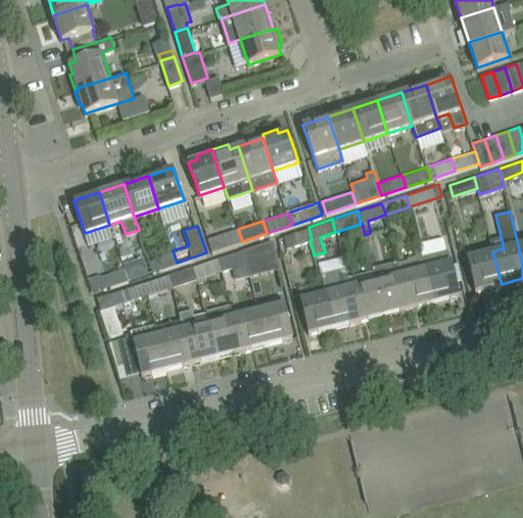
[(308,227),(283,235),(287,247),(310,240),(312,239),(308,227)]
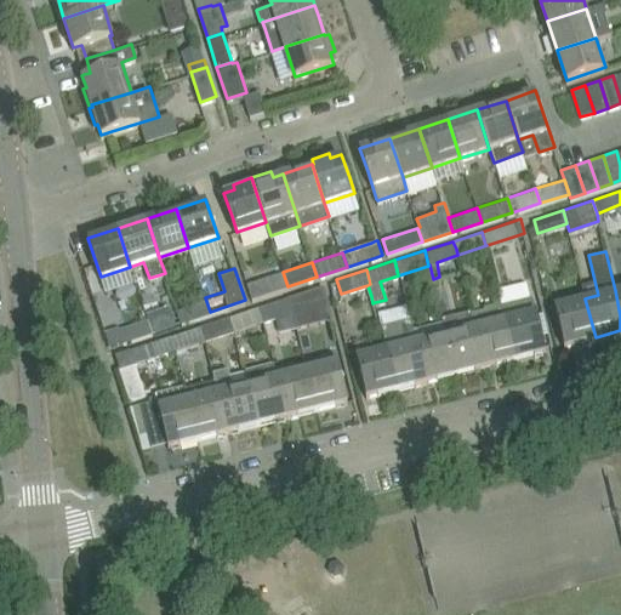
[(251,299),(288,286),(283,272),(246,284),(251,299)]
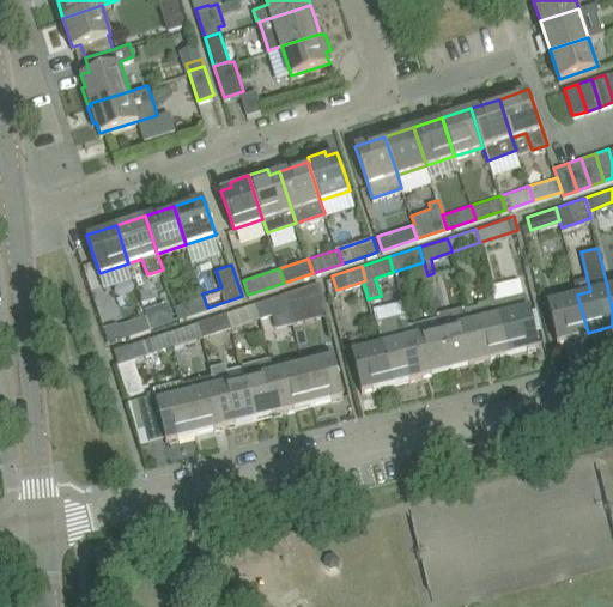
[(491,296),(521,292),(519,277),(490,281),(491,296)]
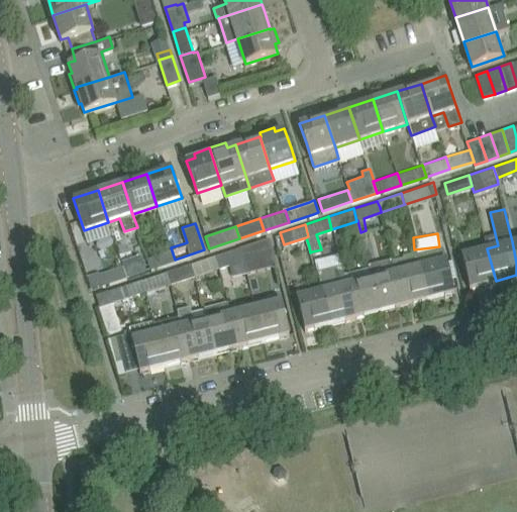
[(269,236),(239,246),(242,259),(251,256),(274,248),(269,236)]
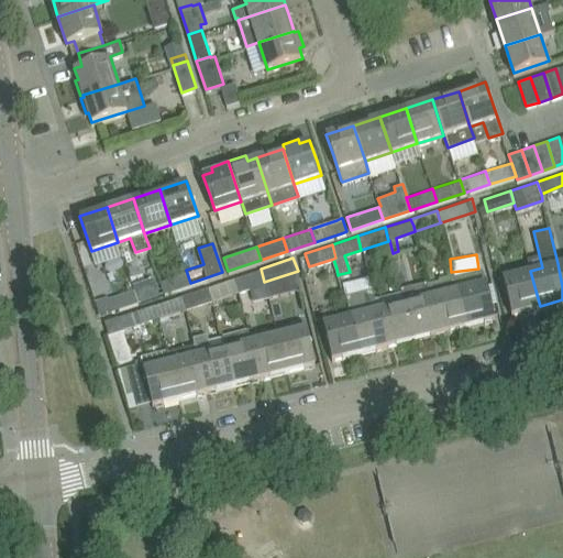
[(467,325),(495,318),(483,267),(455,275),(467,325)]
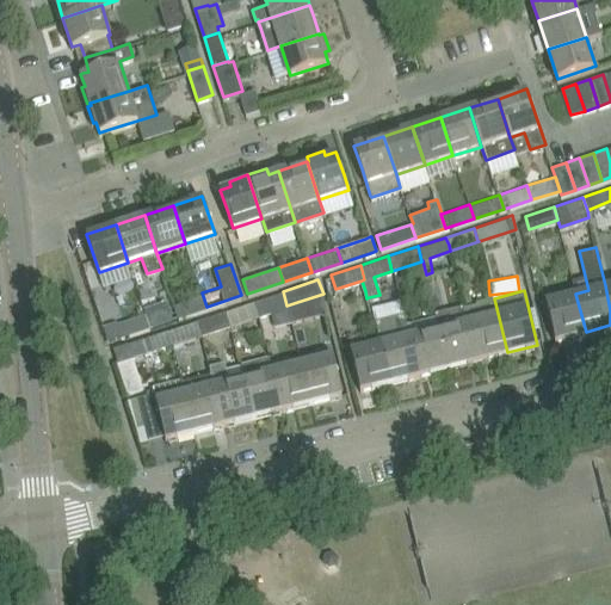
[(283,291),(253,301),(257,313),(258,315),(263,313),(270,310),(287,306),(283,291)]
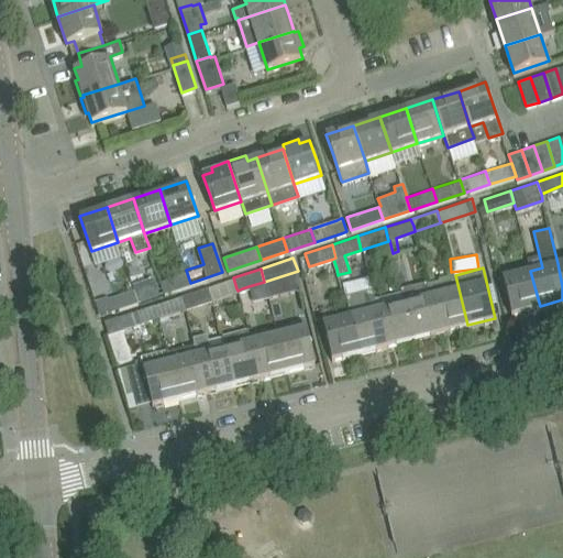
[(165,292),(190,283),(186,270),(159,279),(165,292)]
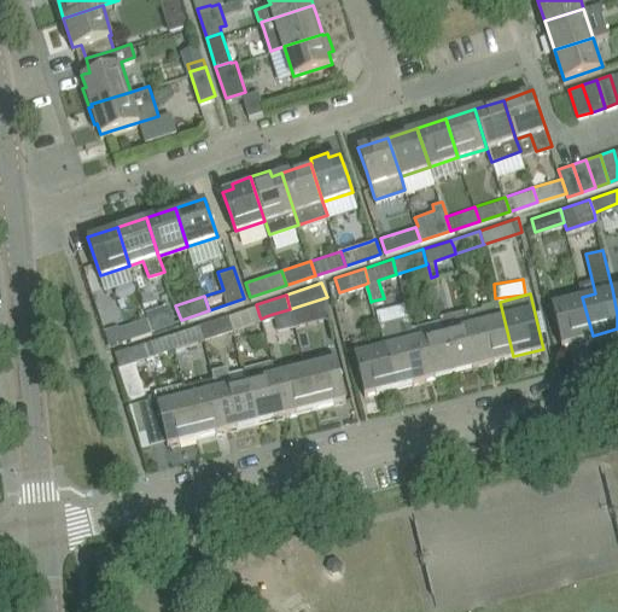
[(561,344),(593,336),(582,297),(552,304),(561,344)]
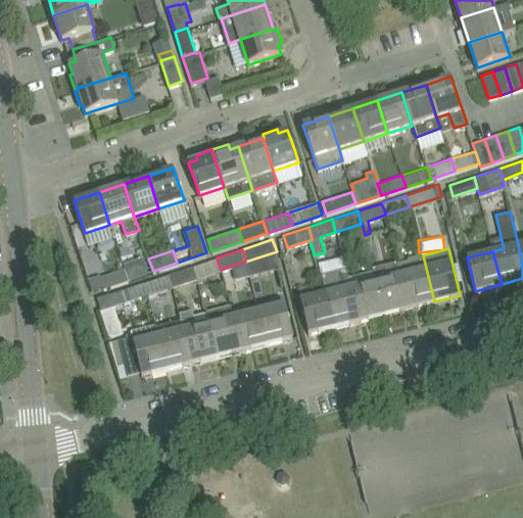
[(343,255),(319,262),(327,292),(326,293),(334,326),(360,320),(350,286),(348,275),(346,268),(343,255)]
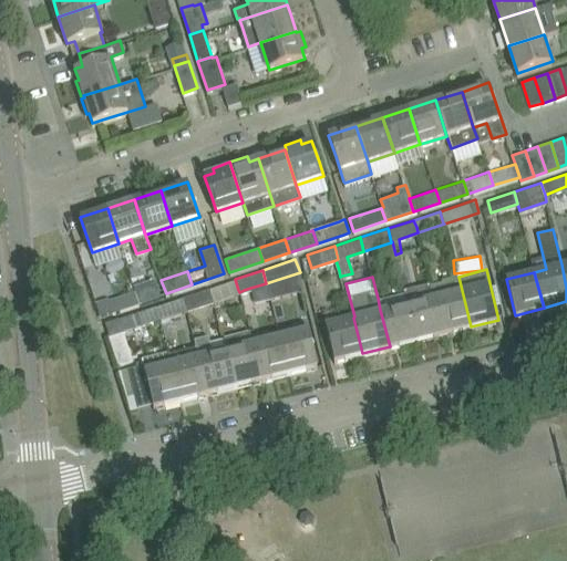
[(443,333),(471,326),(459,277),(431,283),(443,333)]
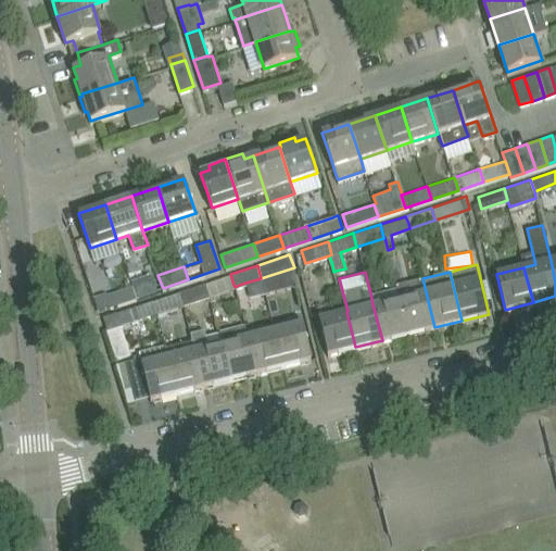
[(209,296),(235,287),(234,285),(230,274),(204,283),(207,290),(209,296)]
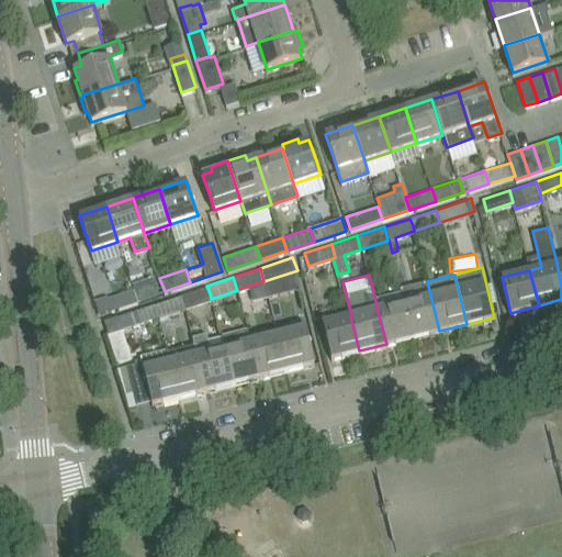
[(413,337),(439,331),(427,281),(427,279),(400,286),(404,301),(413,337)]
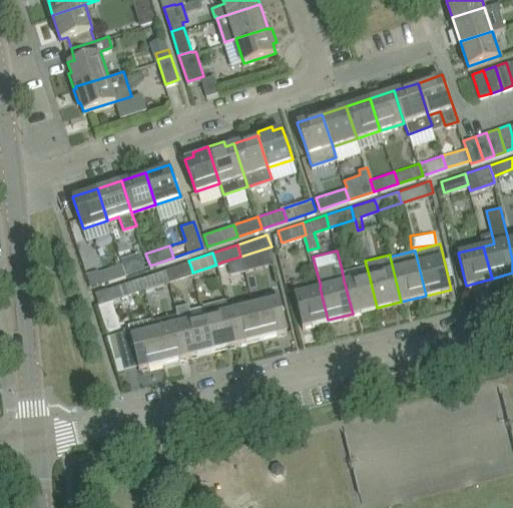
[(169,280),(192,273),(191,268),(188,261),(164,269),(168,278),(169,280)]
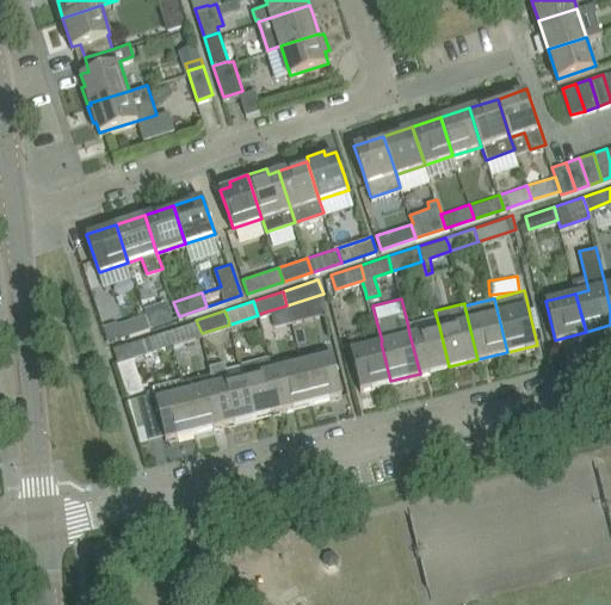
[(144,313),(125,319),(130,333),(149,326),(144,313)]
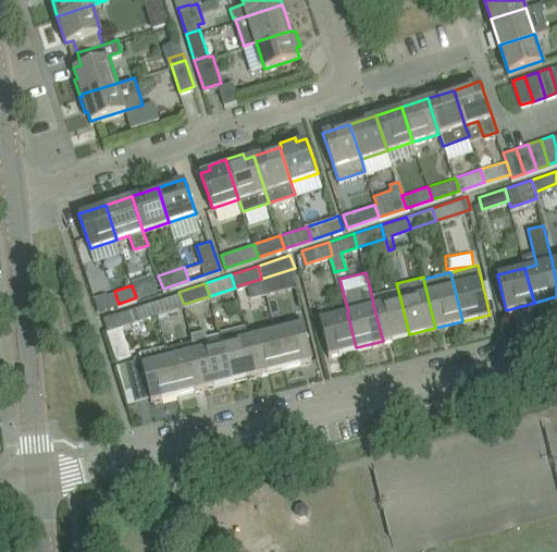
[(106,291),(94,295),(98,308),(110,304),(107,293),(106,291)]
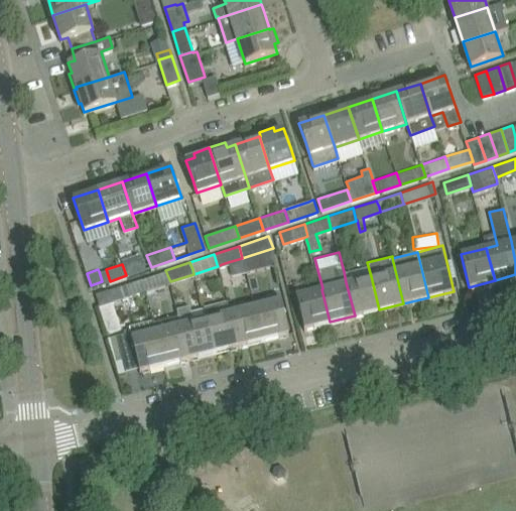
[(145,289),(170,281),(169,279),(165,270),(141,278),(145,286),(145,289)]
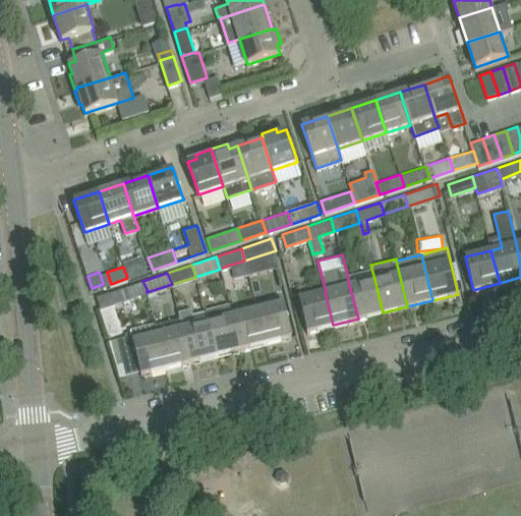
[(358,319),(383,312),(374,279),(349,285),(358,319)]
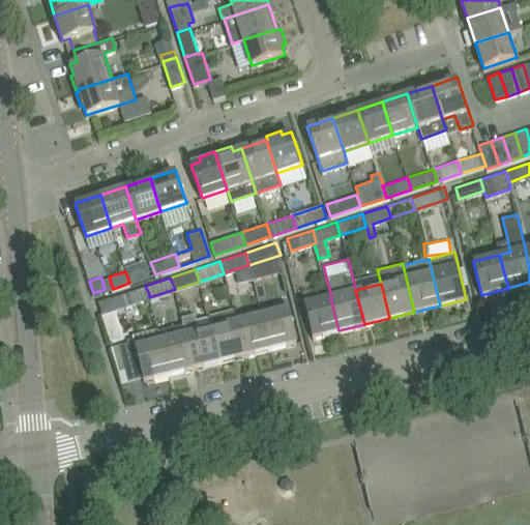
[(115,309),(149,297),(149,294),(145,286),(111,297),(114,308),(115,309)]
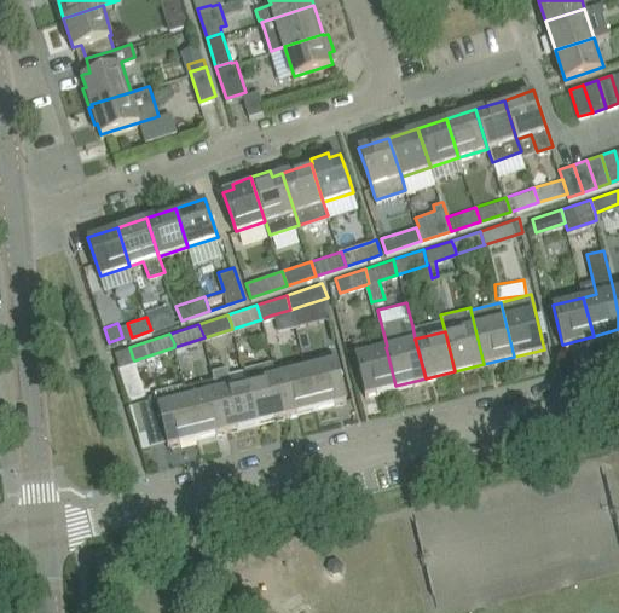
[(120,363),(133,359),(129,347),(116,352),(120,363)]
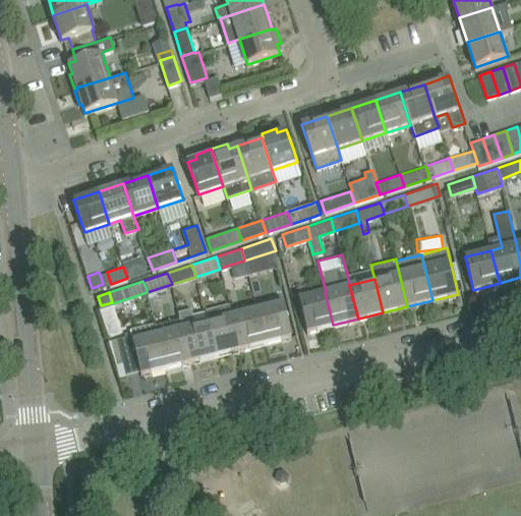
[(307,332),(333,325),(325,292),(299,298),(307,332)]
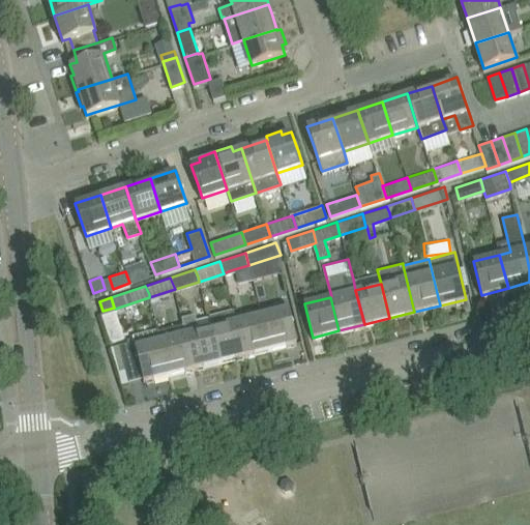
[(262,314),(270,348),(297,342),(288,308),(286,299),(274,302),(276,311),(262,314)]
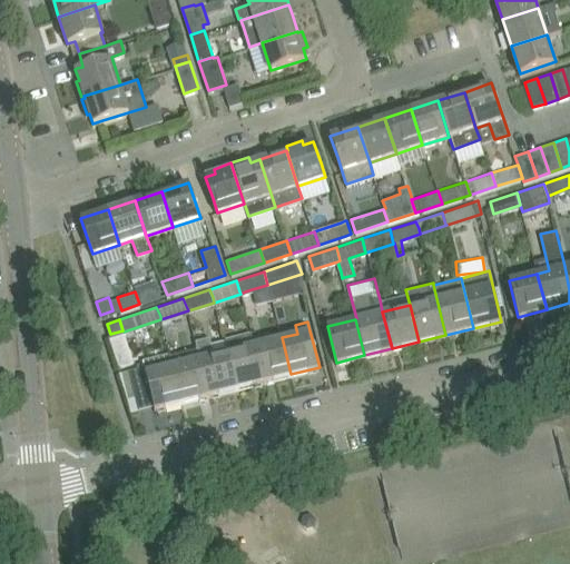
[(264,381),(255,344),(252,330),(225,338),(227,352),(237,387),(264,381)]
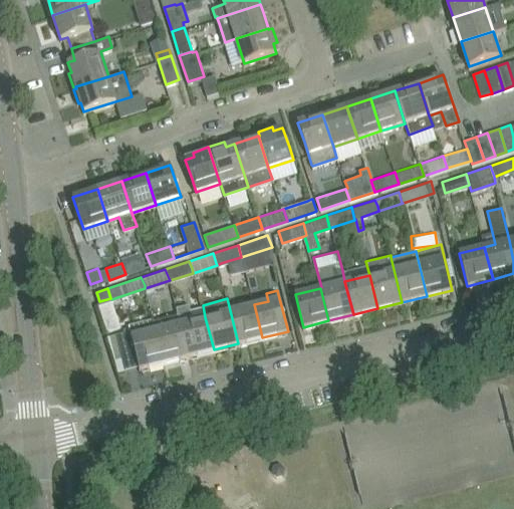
[(193,320),(189,303),(176,306),(178,313),(179,313),(181,323),(189,355),(214,349),(205,317),(193,320)]
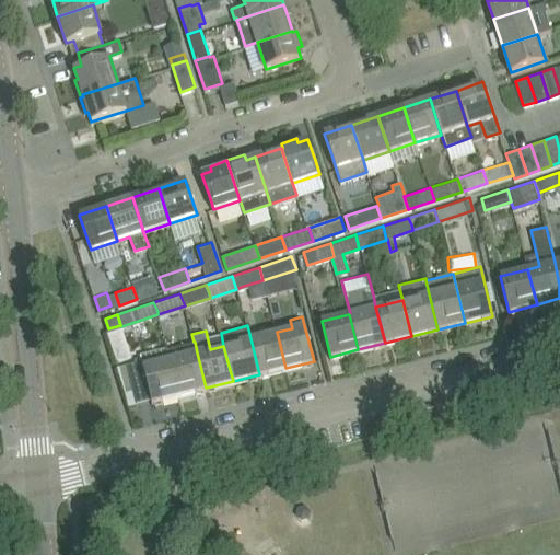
[(259,374),(286,368),(277,332),(251,338),(259,374)]
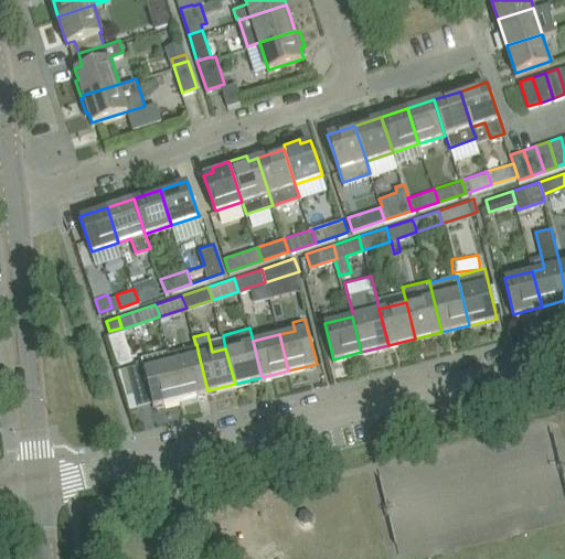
[(181,397),(208,390),(199,355),(196,344),(195,344),(169,351),(172,362),(181,397)]
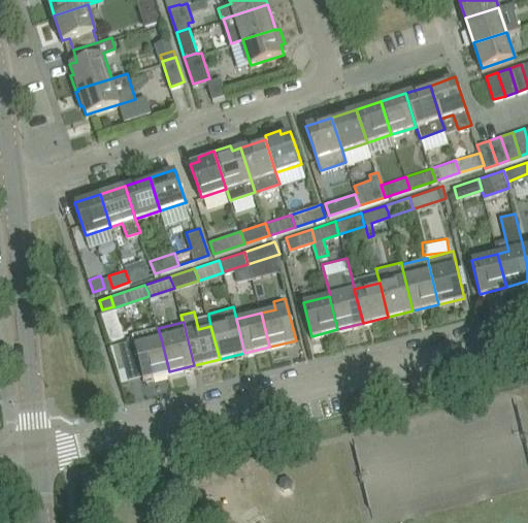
[(127,339),(119,341),(127,374),(141,371),(142,376),(143,379),(169,371),(161,338),(158,328),(158,326),(132,332),(132,336),(133,338),(127,339)]
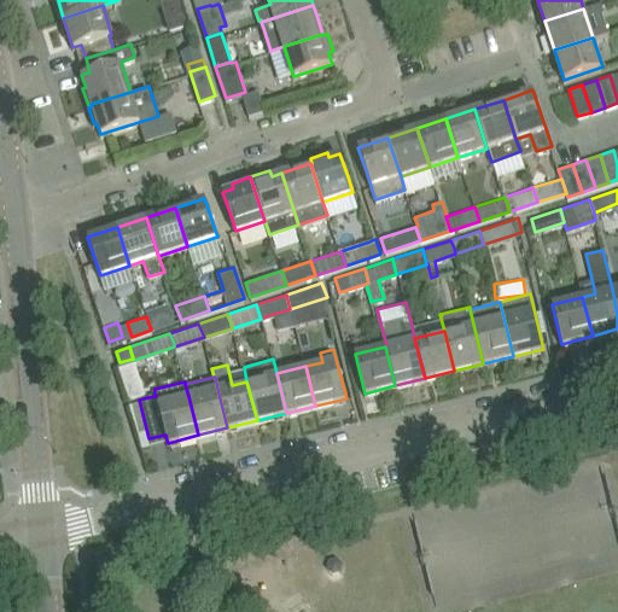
[(334,569),(343,566),(344,558),(338,553),(330,555),(328,564),(334,569)]
